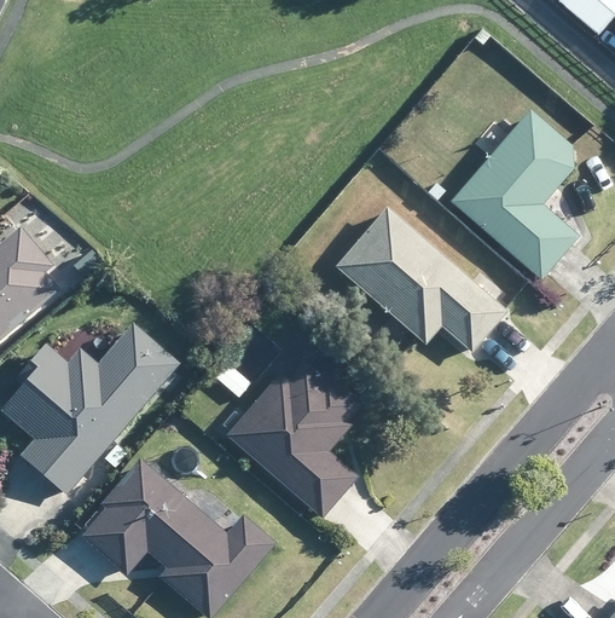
[(558,0),(599,35),(614,17),(614,0),(558,0)]
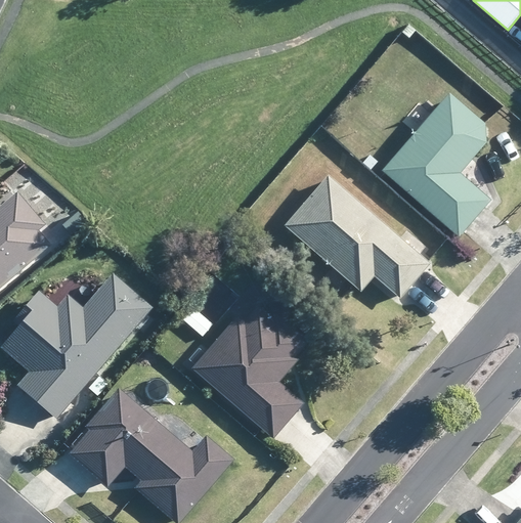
[(476,154),(480,148),(485,141),(484,123),(449,93),(433,112),(420,127),(383,170),(459,236),(465,229),(487,205),(491,200),(460,172),(476,154)]
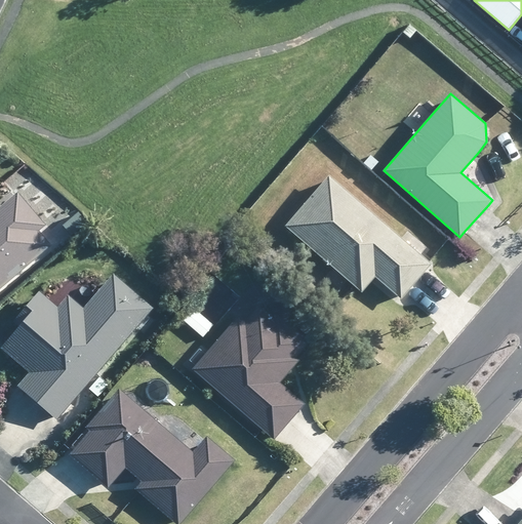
[(431,264),(402,239),(328,174),(285,224),(334,268),(350,281),(361,290),(375,276),(401,298),(431,264)]
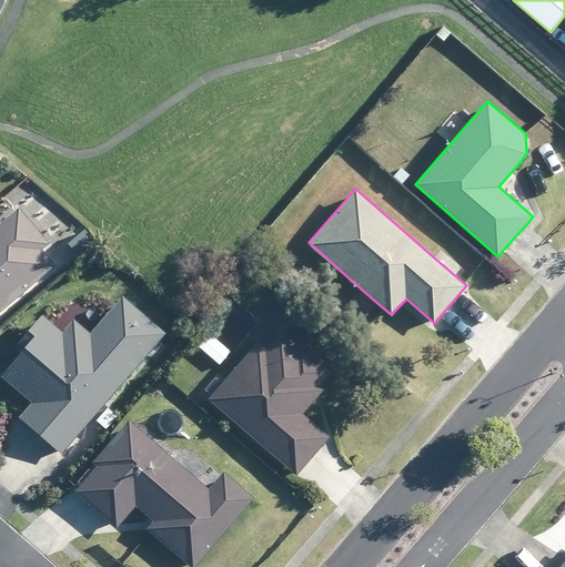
[(0,312),(54,264),(41,249),(48,243),(18,208),(0,222),(0,312)]
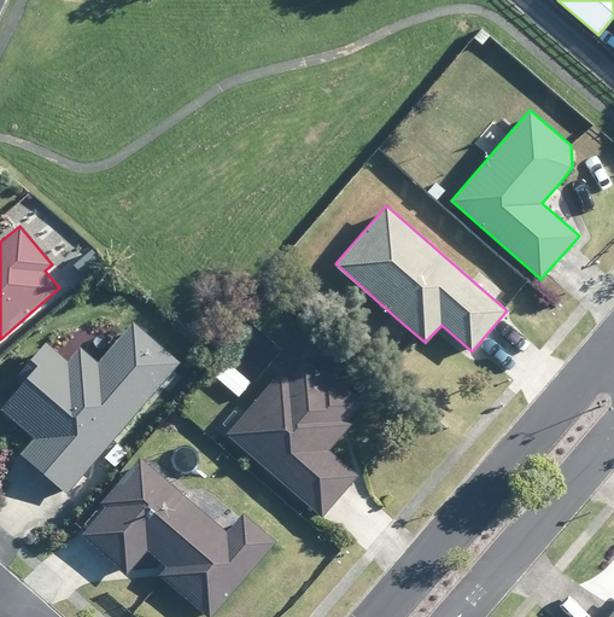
[(115,437),(179,362),(133,322),(124,332),(99,364),(80,348),(69,362),(47,344),(46,343),(16,377),(23,383),(1,408),(31,435),(36,438),(22,455),(68,494),(115,437)]
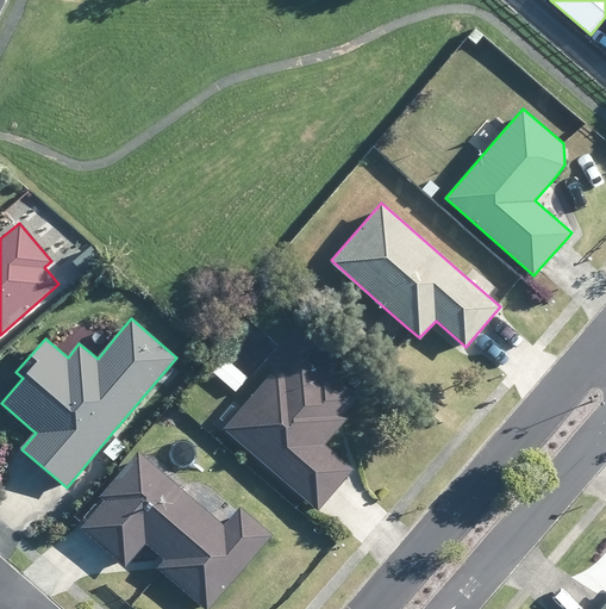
[(356,398),(322,367),(318,372),(300,356),(285,373),(279,367),(247,403),(225,428),(318,510),(353,470),(324,443),(339,426),(348,417),(343,414),(356,398)]
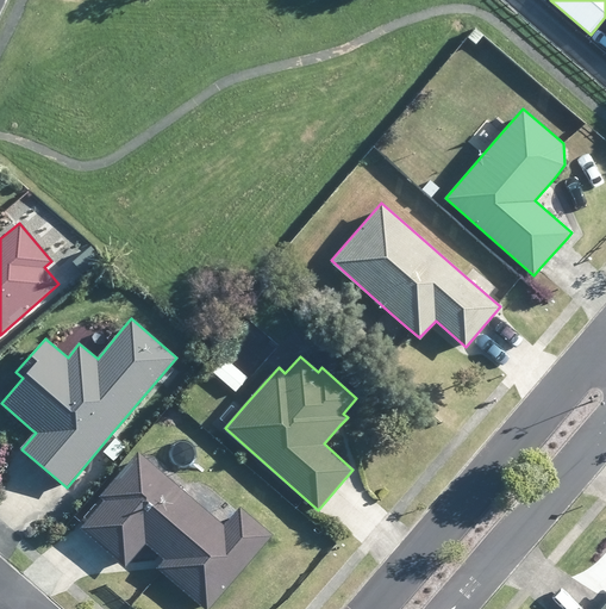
[(225,524),(142,454),(138,451),(100,496),(105,499),(83,524),(81,528),(126,565),(130,560),(145,542),(163,558),(166,559),(158,567),(206,608),(208,608),(273,534),(239,507),(225,524)]
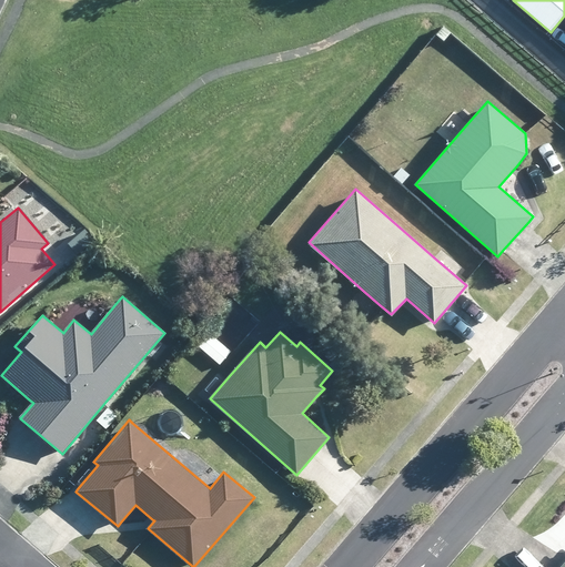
All buildings are outlined.
